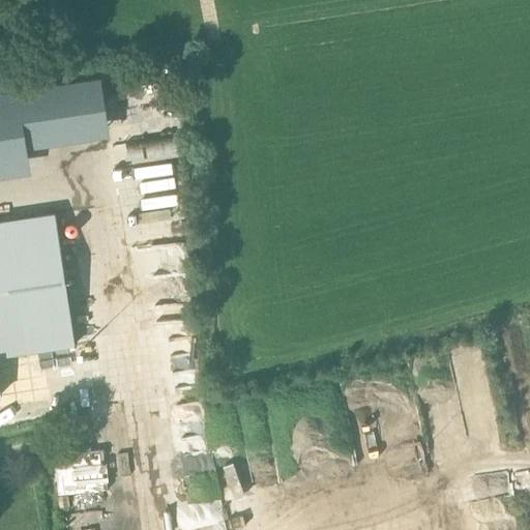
[(108,154),(85,169),(93,183),(117,169),(108,154)]
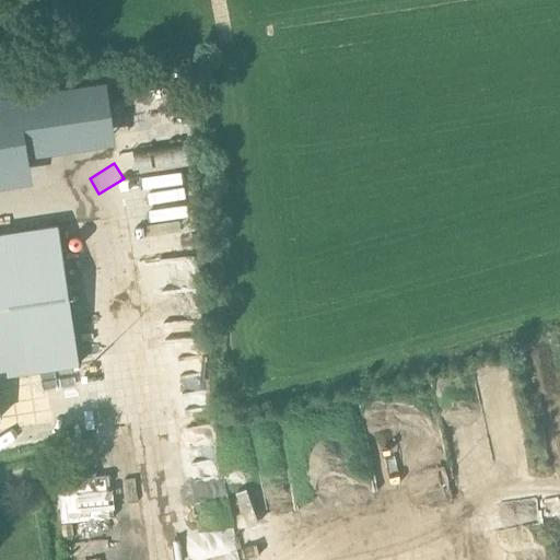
[(0,376),(78,364),(57,226),(0,234),(0,418),(1,419),(0,409),(0,382),(0,381),(0,376)]
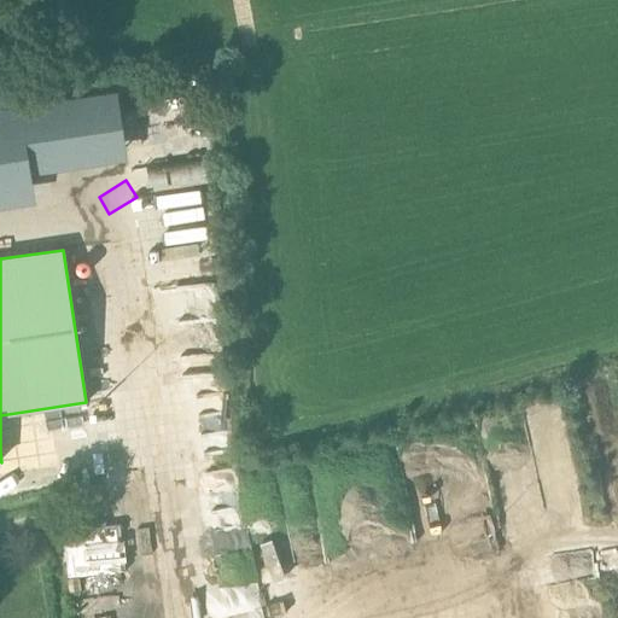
[(203,338),(204,305),(172,305),(172,337),(203,338)]
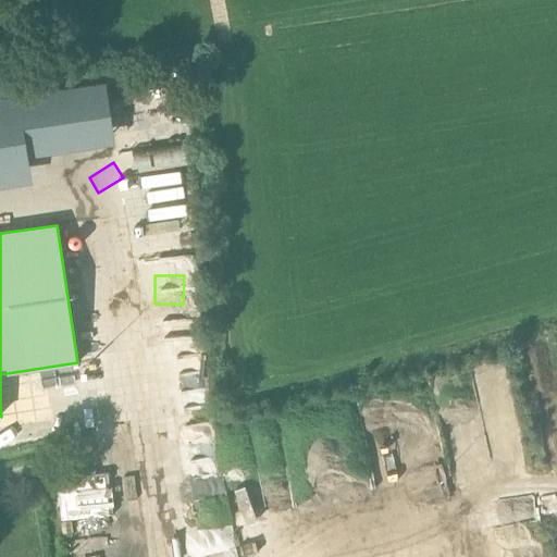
[(362,458),(374,455),(368,433),(357,436),(362,458)]
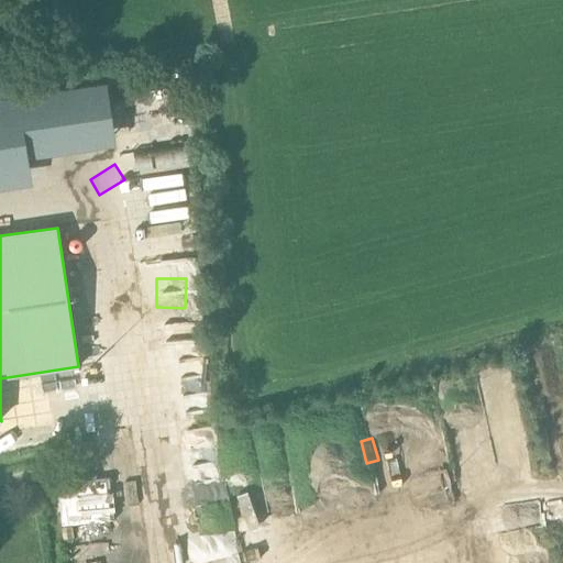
[(103,560),(128,558),(127,548),(103,550),(103,560)]
